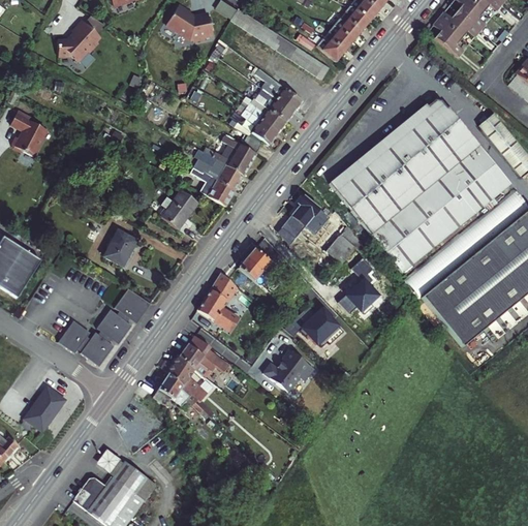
[(348,0),(340,10),(360,27),(368,17),(348,0)]
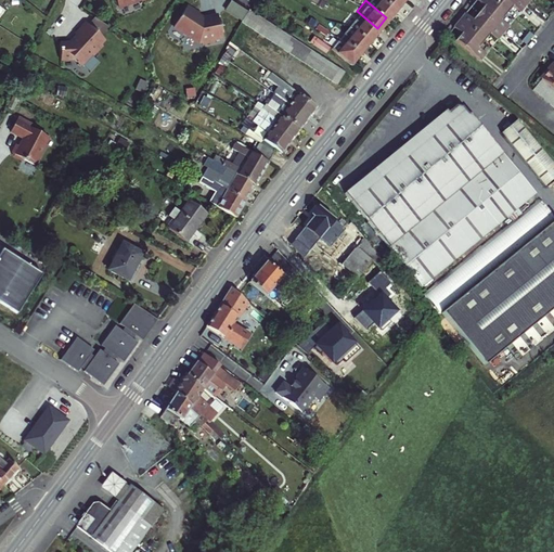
[(365,0),(386,17),(396,7),(387,0),(365,0)]
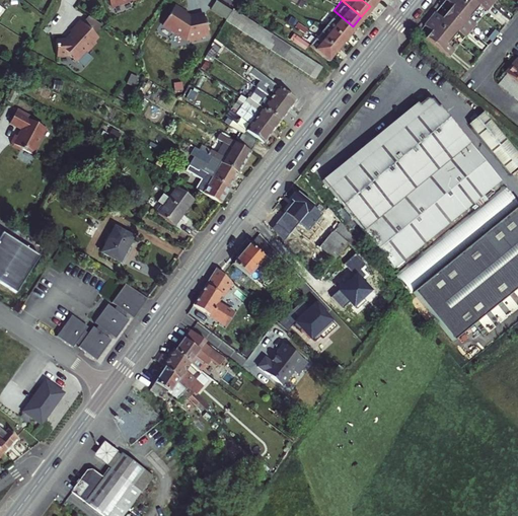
[(444,0),(441,4),(471,29),(483,16),(462,0),(444,0)]
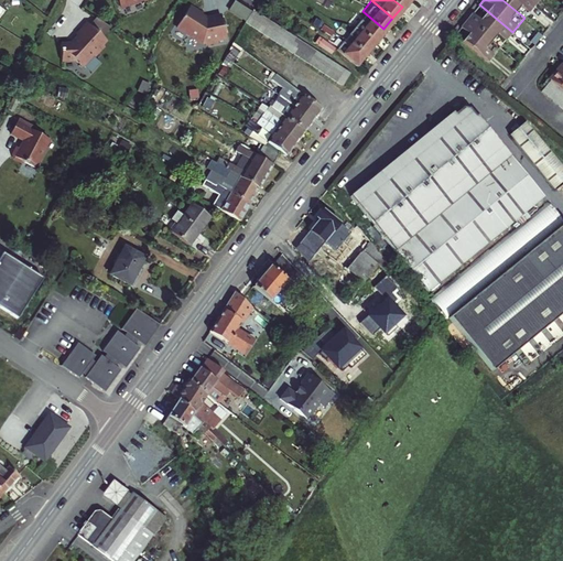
[(502,0),(524,18),(536,3),(531,0),(502,0)]
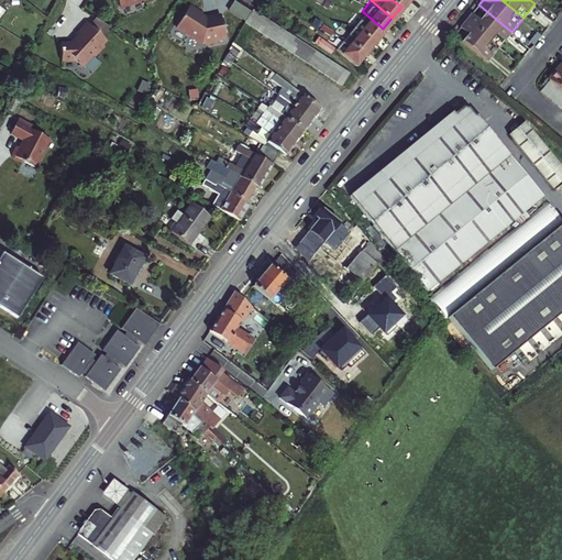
[(211,13),(188,1),(174,23),(202,40),(226,34),(220,11),(211,13)]
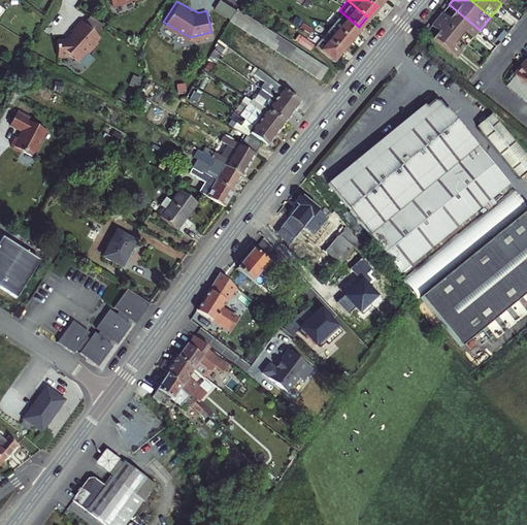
[(240,7),(235,4),(227,17),(232,21),(240,7)]
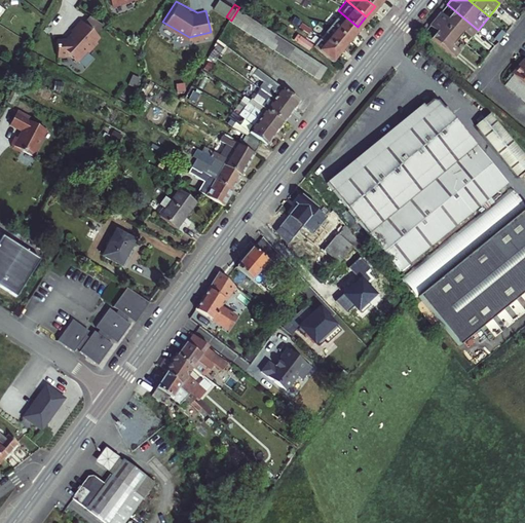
[(447,4),(436,17),(466,42),(478,30),(447,4)]
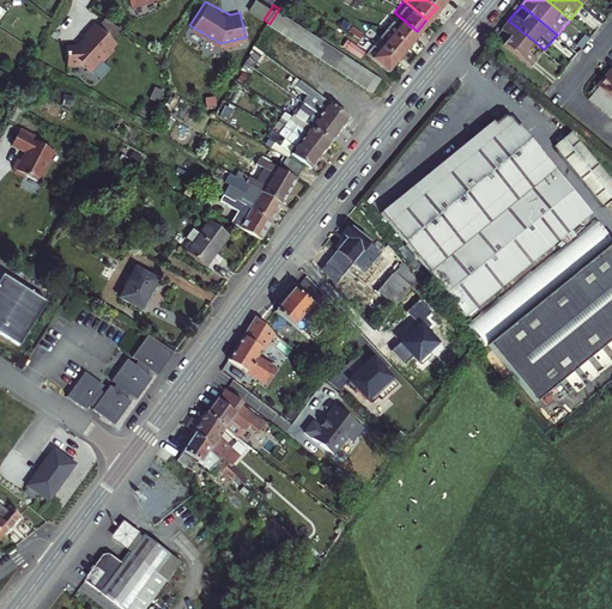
[(116,19),(101,8),(76,37),(64,38),(64,56),(78,55),(88,61),(113,35),(109,30),(116,19)]
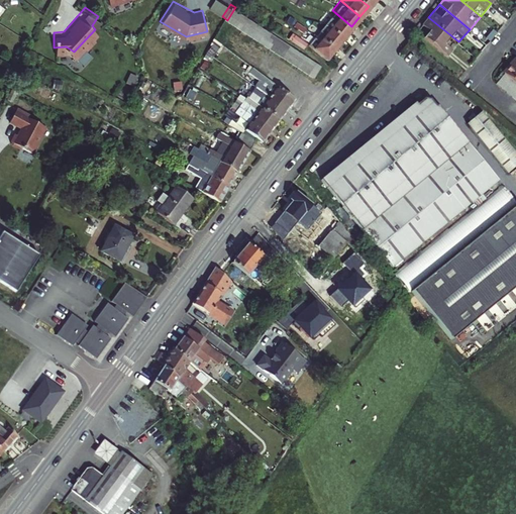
[(241,11),(235,7),(227,20),(233,23),(241,11)]
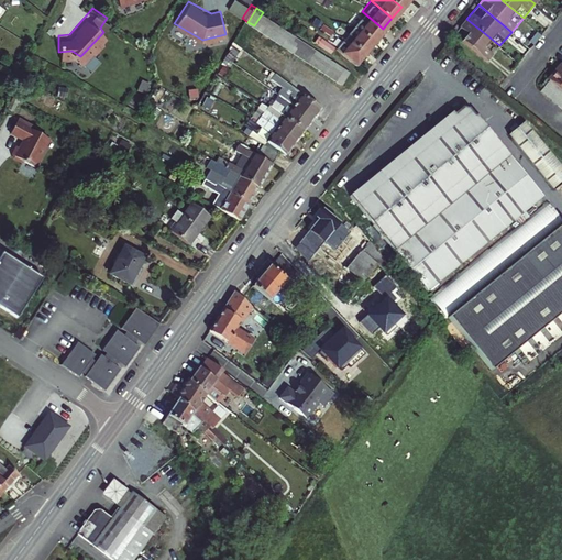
[(362,11),(353,22),(374,40),(383,29),(362,11)]
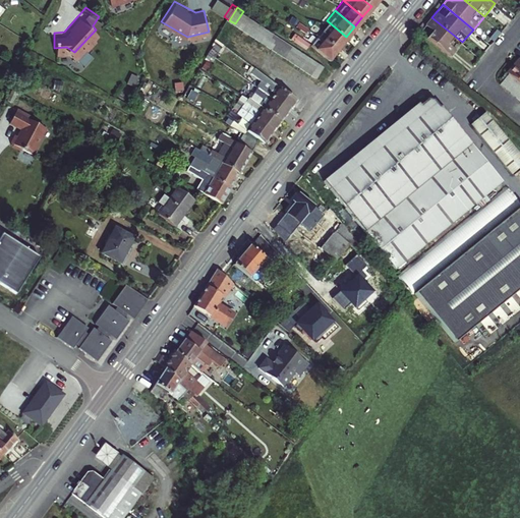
[(248,15),(243,11),(235,23),(241,27),(248,15)]
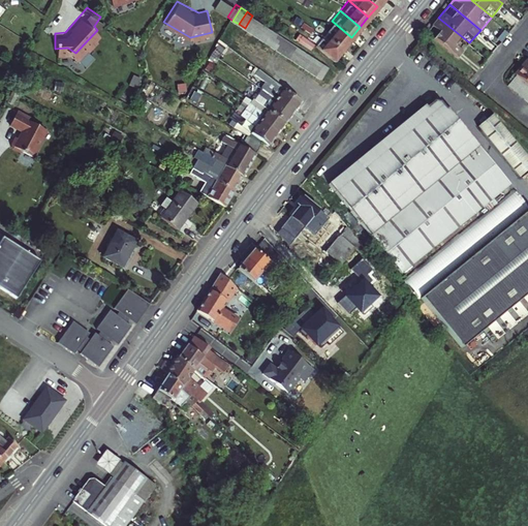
[(258,19),(252,16),(245,28),(250,31),(258,19)]
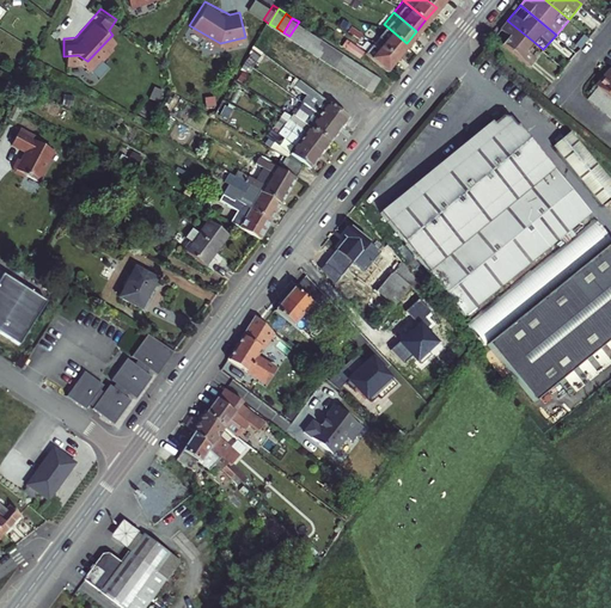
[(507,20),(495,36),(531,65),(543,49),(507,20)]
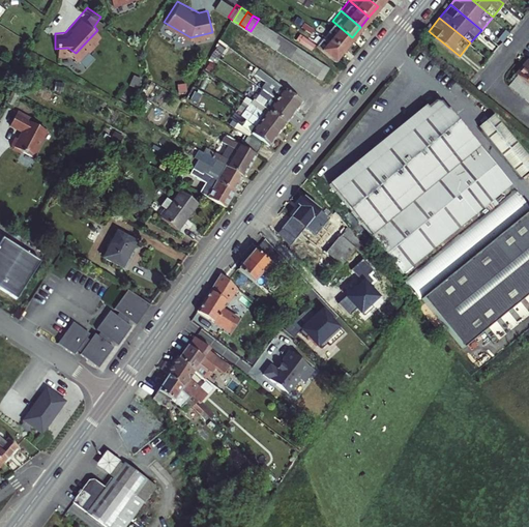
[(264,23),(259,19),(251,31),(257,35),(264,23)]
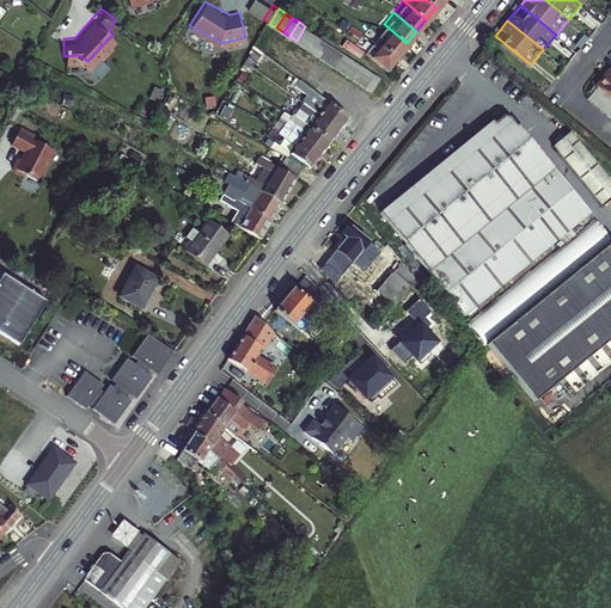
[(384,24),(373,36),(397,55),(407,43),(384,24)]
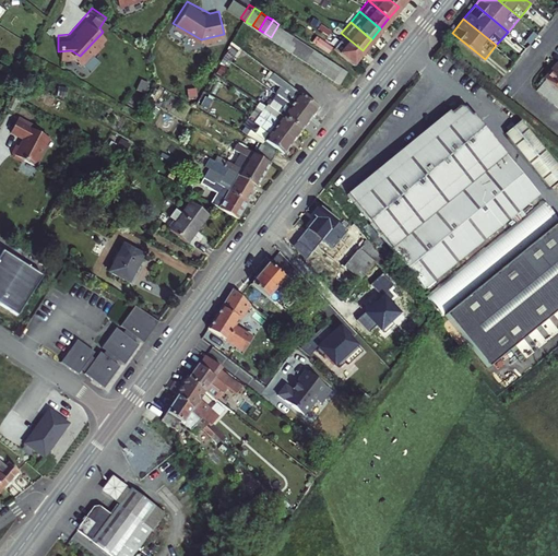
[(285,27),(279,24),(271,37),(276,42),(285,27)]
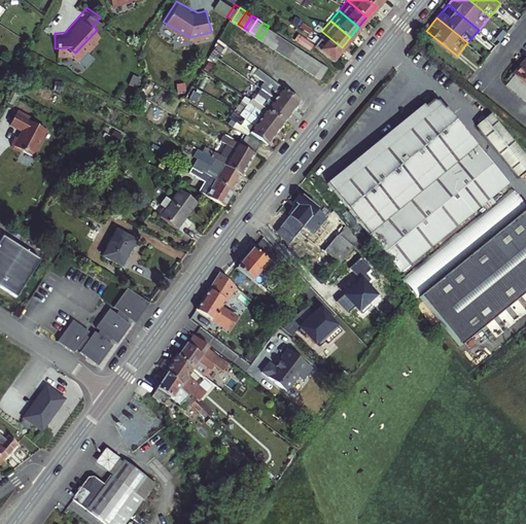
[(275,30),(269,26),(260,39),(267,42),(275,30)]
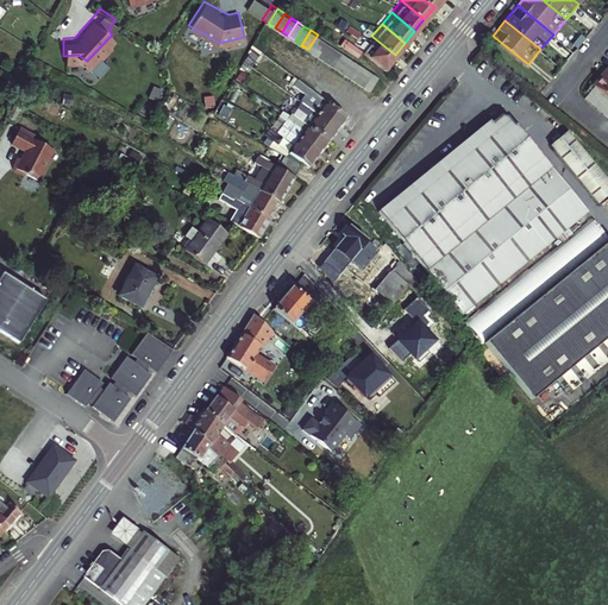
[(324,38),(318,35),(308,49),(314,54),(324,38)]
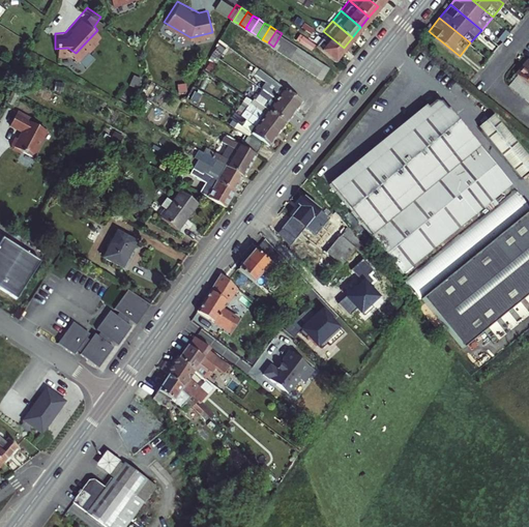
[(323,31),(315,41),(335,58),(344,48),(323,31)]
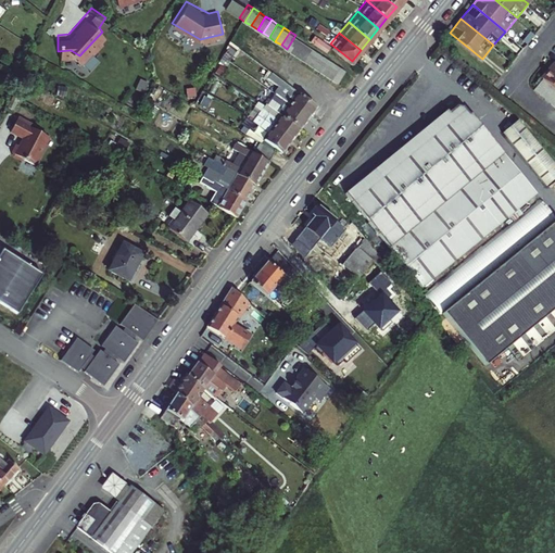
[(302,39),(295,35),(287,49),(293,52),(302,39)]
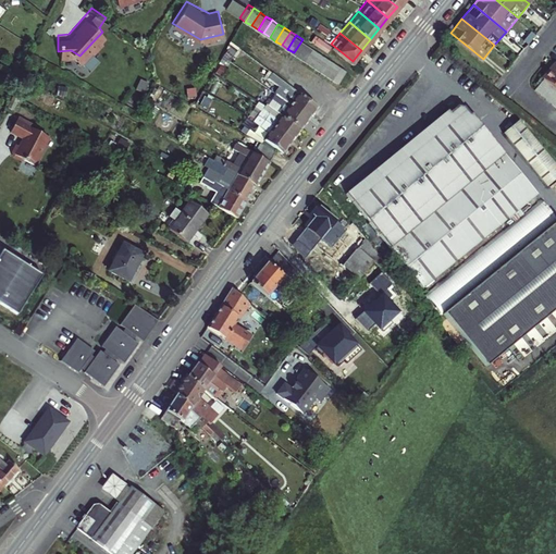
[(308,44),(303,39),(294,52),(299,57),(308,44)]
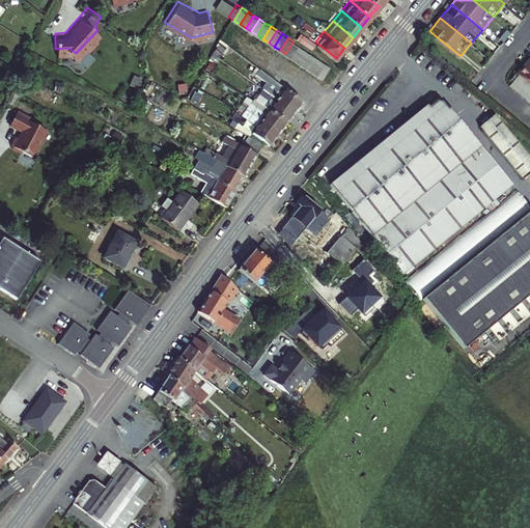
[(300,45),(294,42),(285,54),(291,57),(300,45)]
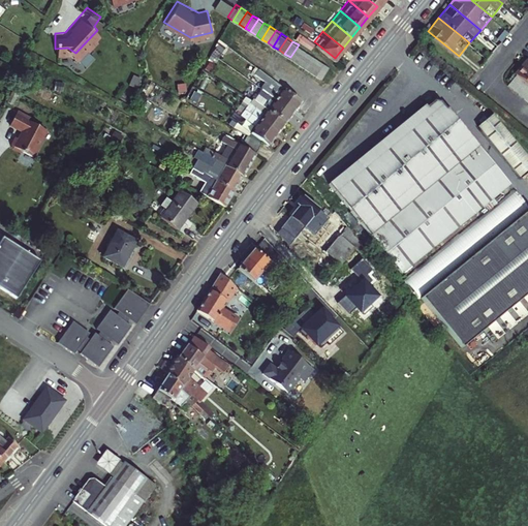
[(304,49),(299,44),(290,57),(296,61),(304,49)]
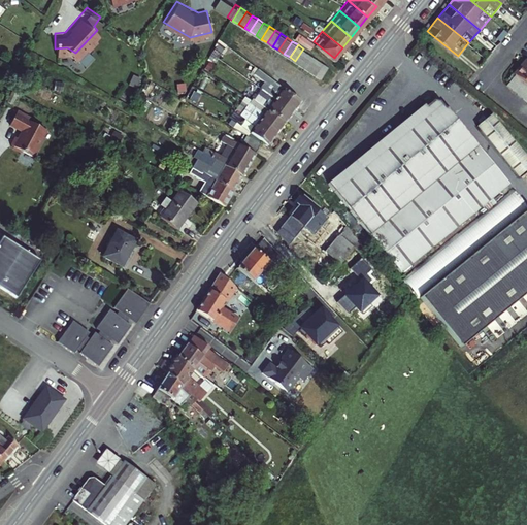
[(309,52),(303,48),(295,61),(301,65),(309,52)]
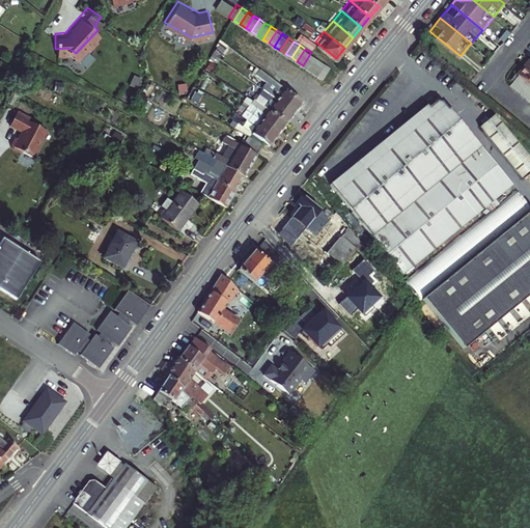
[(316,56),(311,52),(303,65),(308,68),(316,56)]
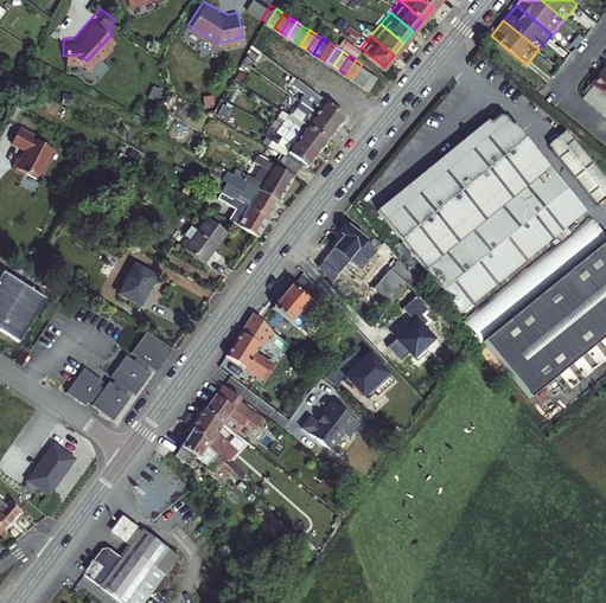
[(369,69),(362,64),(352,78),(359,83),(369,69)]
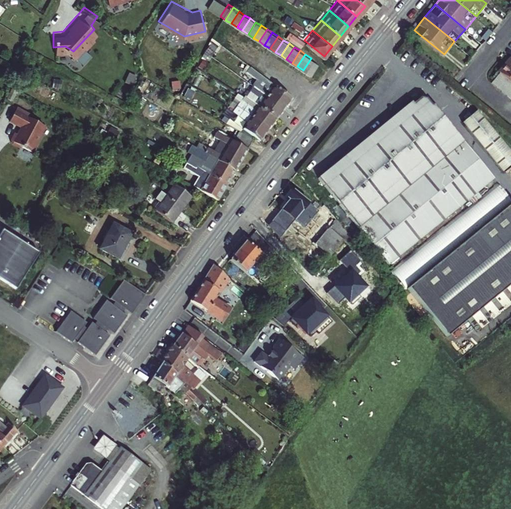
[(510,54),(498,70),(500,71),(505,75),(510,79),(510,54)]
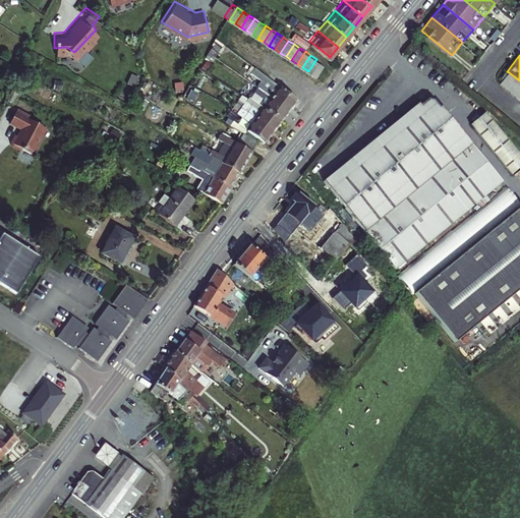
[(322,62),(316,59),(308,71),(313,74),(322,62)]
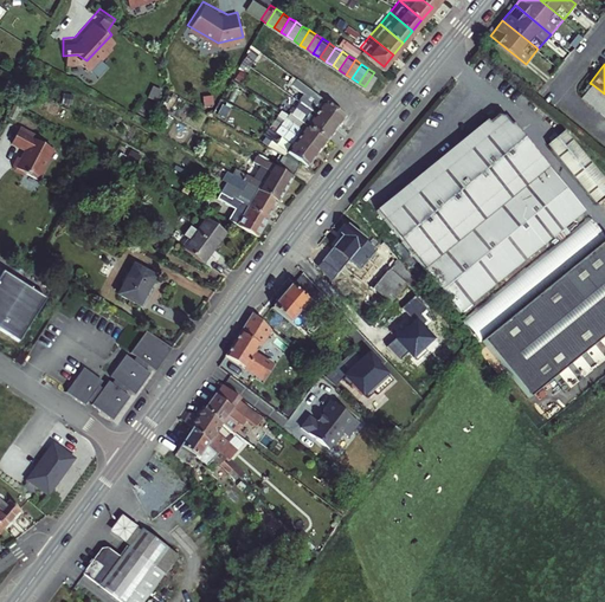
[(587,103),(598,89),(592,84),(581,98),(587,103)]
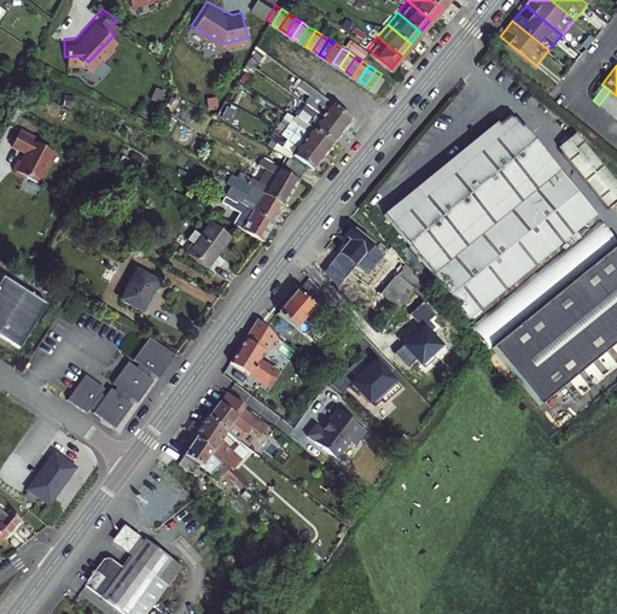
[(314,88),(303,100),(339,127),(350,113),(314,88)]
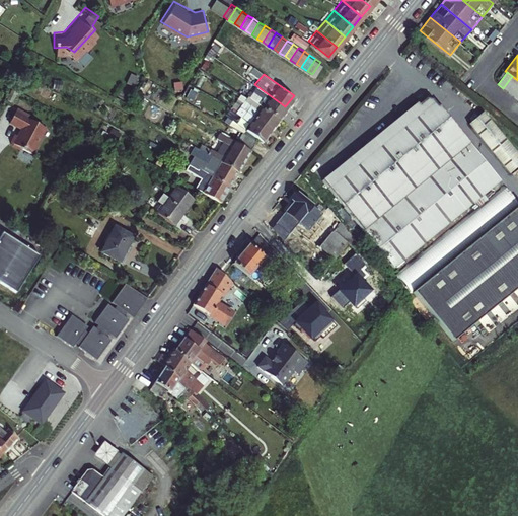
[(508,92),(517,82),(517,80),(512,76),(503,88),(508,92)]
